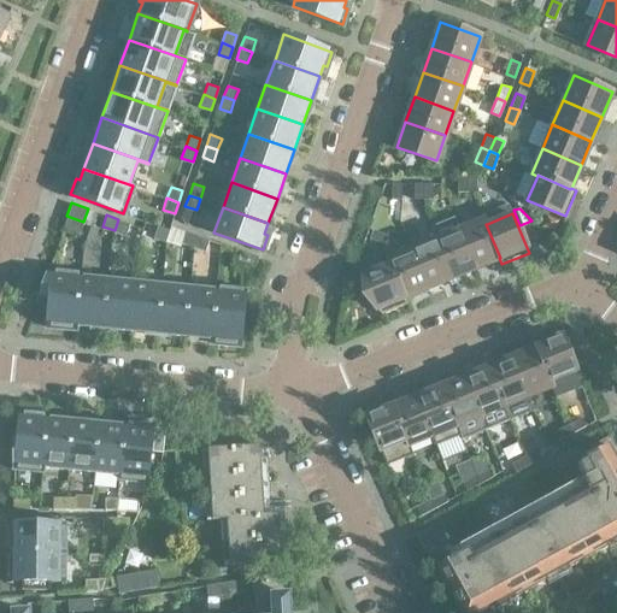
[(83,222),(68,217),(64,225),(80,231),(83,222)]
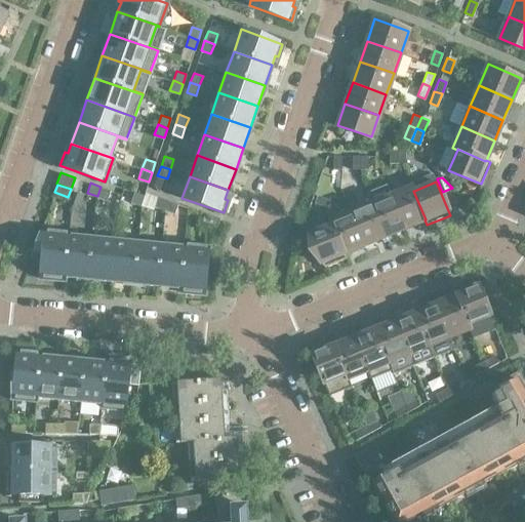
[(413,191),(414,191),(412,186),(391,195),(405,228),(425,219),(426,219),(413,191)]
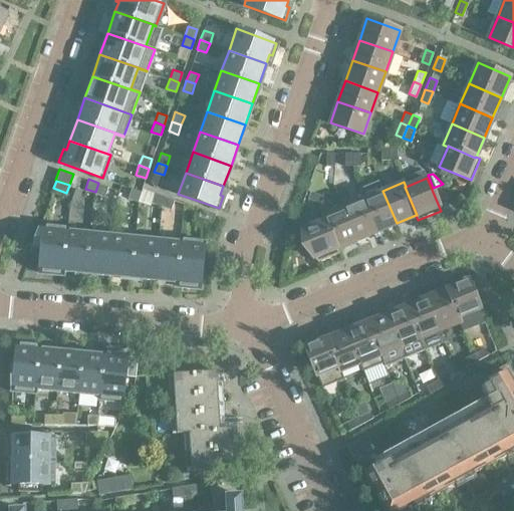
[(107,186),(98,183),(95,192),(104,195),(107,186)]
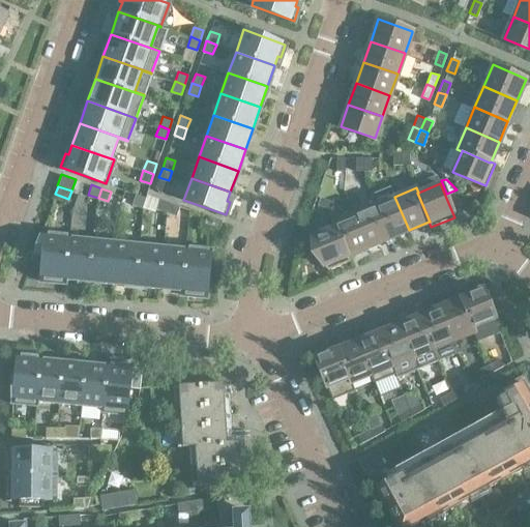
[(131,203),(142,206),(145,197),(136,194),(131,203)]
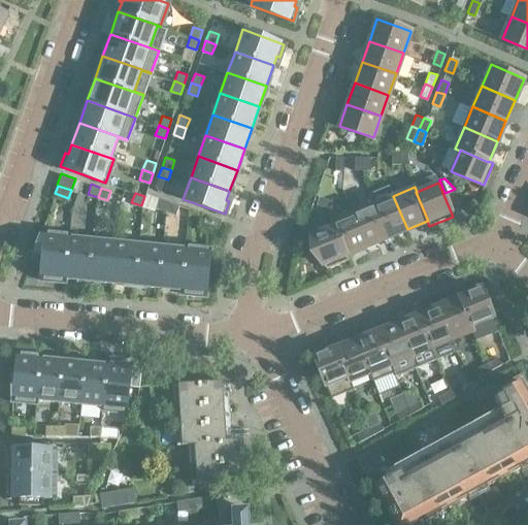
[(317,203),(329,207),(331,200),(320,195),(317,203)]
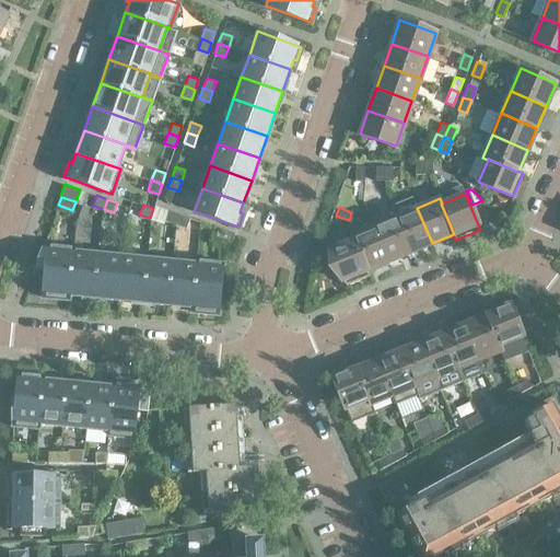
[(432,243),(417,208),(395,217),(410,252),(432,243)]
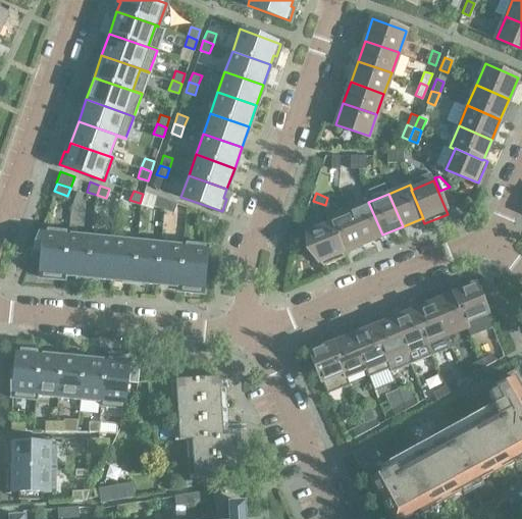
[(163,208),(167,199),(157,195),(154,205),(163,208)]
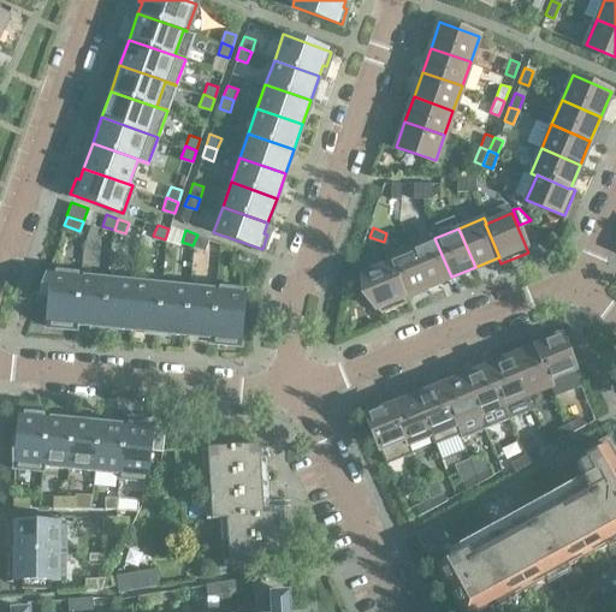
[(208,238),(197,235),(193,245),(205,249),(208,238)]
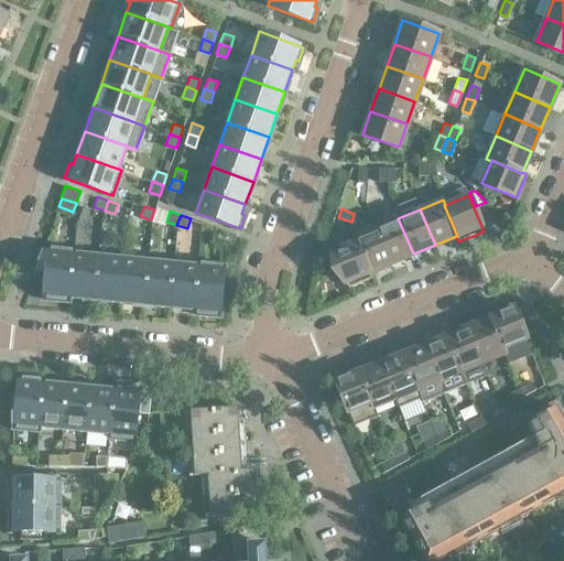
[(376,227),(377,227),(373,218),(350,228),(356,241),(368,271),(369,271),(391,262),(376,227)]
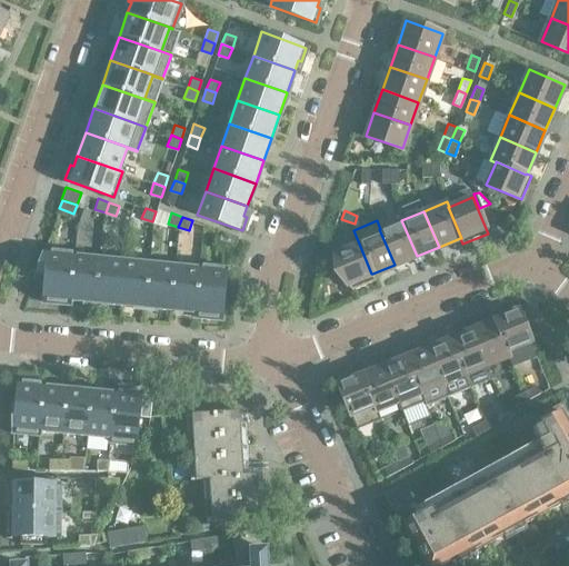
[(417,256),(401,220),(380,229),(379,229),(395,265),(417,256)]
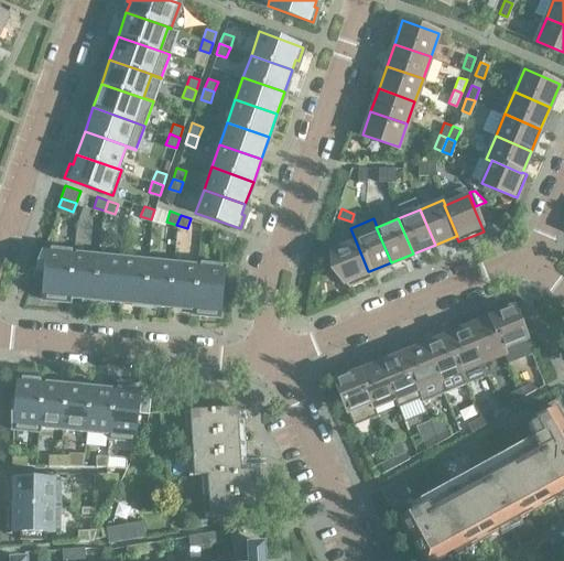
[(220,228),(217,237),(232,241),(235,234),(220,228)]
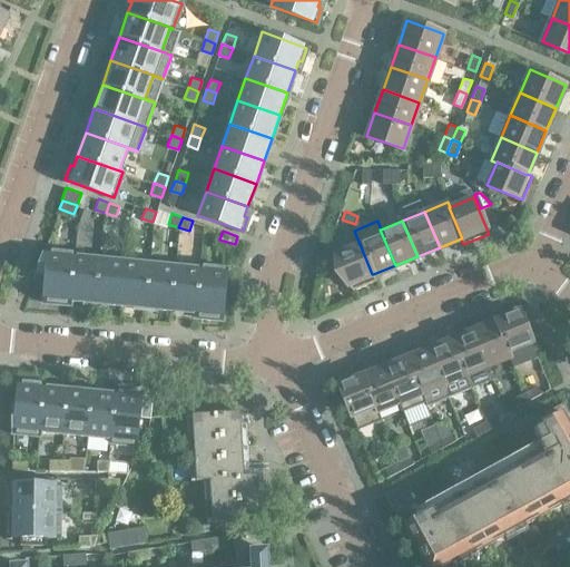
[(360,244),(337,254),(335,254),(336,272),(353,290),(353,289),(375,280),(373,274),(372,274),(360,244)]
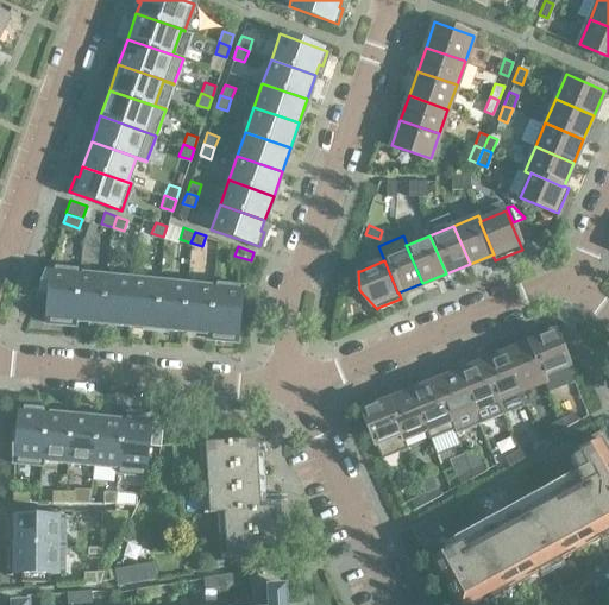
[(74,320),(79,269),(48,265),(37,295),(48,296),(45,321),(62,322),(63,319),(74,320)]
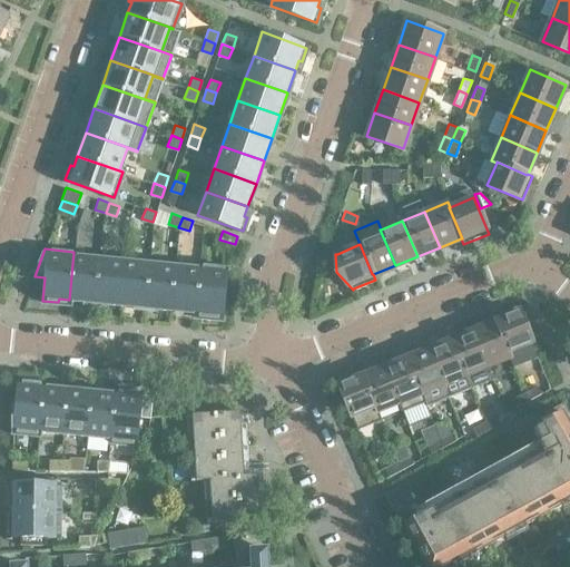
[(95,302),(99,257),(75,255),(75,252),(74,252),(69,300),(95,302)]
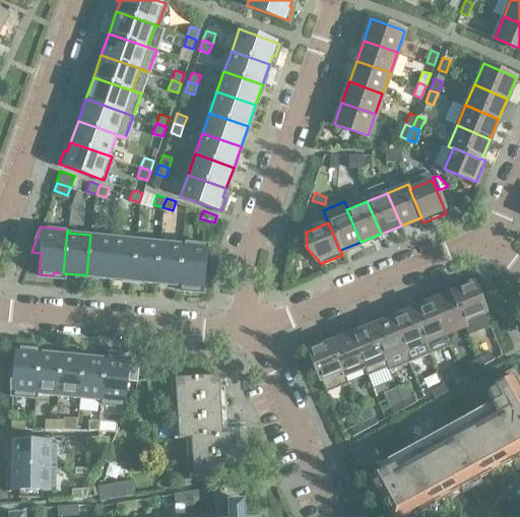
[(110,277),(114,237),(90,235),(86,275),(110,277)]
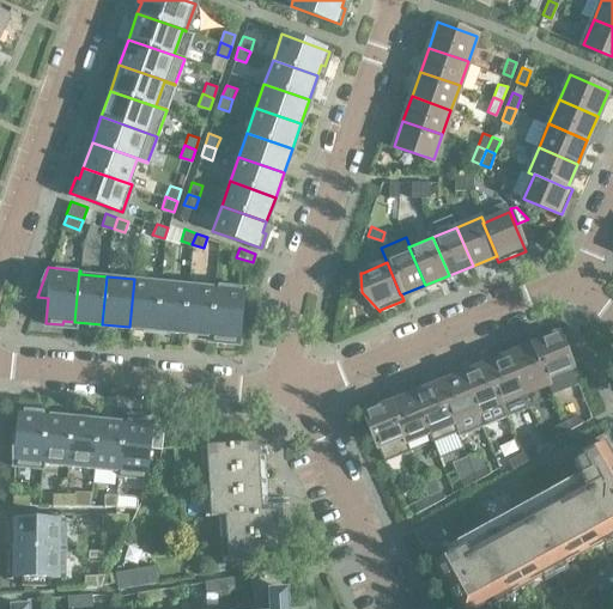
[(156,330),(161,282),(134,279),(129,327),(156,330)]
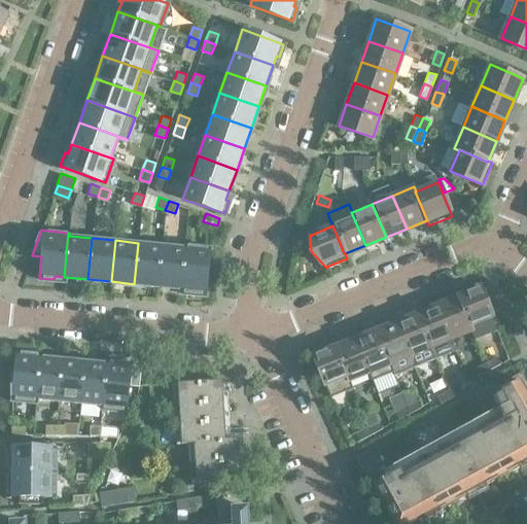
[(157,286),(162,245),(138,243),(134,284),(157,286)]
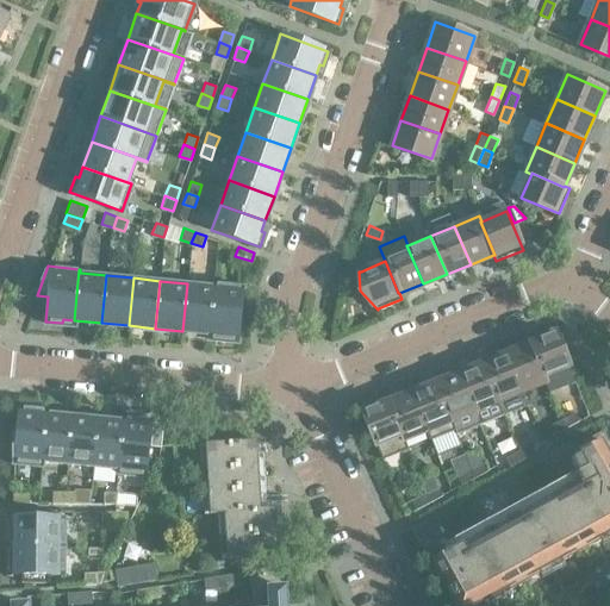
[(210,333),(215,282),(213,282),(213,286),(187,283),(182,331),(210,333)]
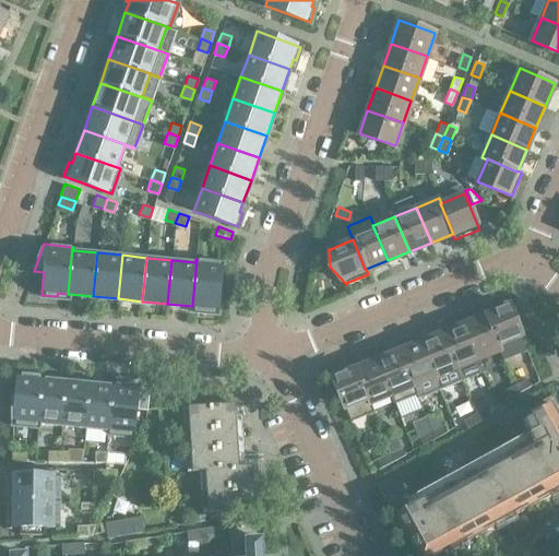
[(223,262),(197,259),(192,306),(202,307),(202,310),(217,312),(223,262)]
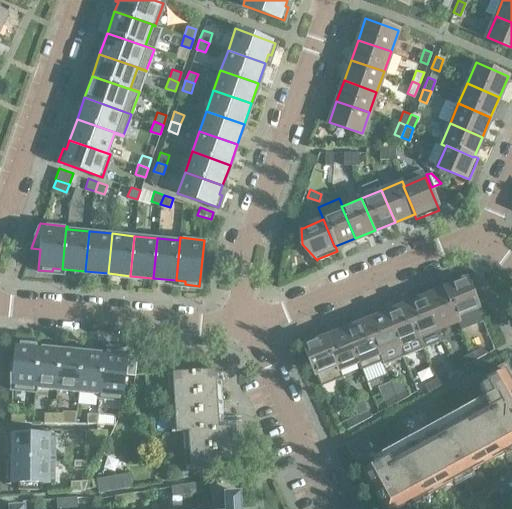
[(442,283),(444,288),(445,287),(456,315),(457,314),(477,306),(464,274),(442,283)]
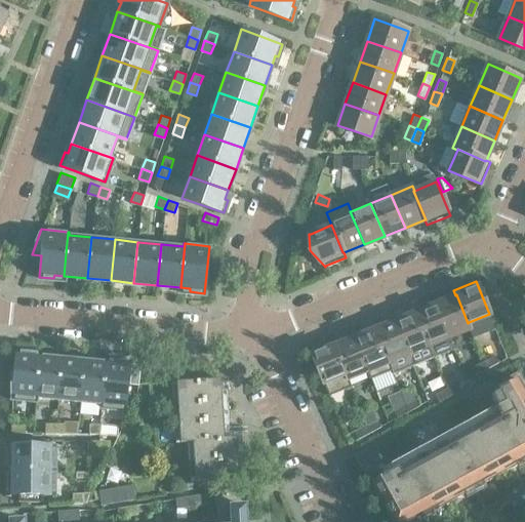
[(456,294),(455,295),(436,303),(449,336),(471,327),(469,322),(468,323),(456,294)]
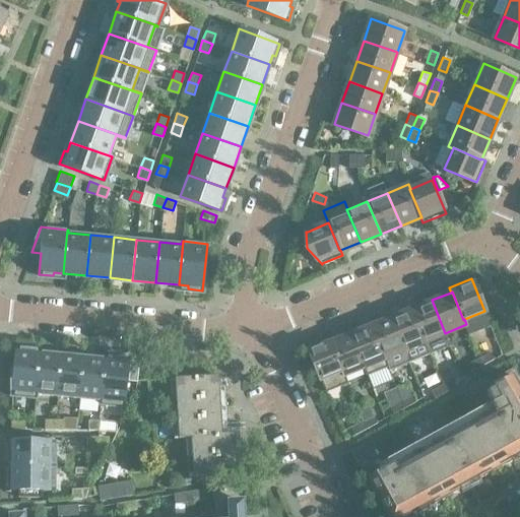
[(445,333),(432,300),(411,309),(425,341),(445,333)]
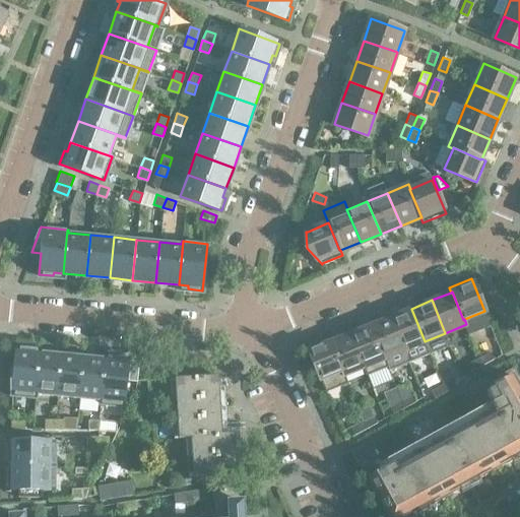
[(425,341),(411,309),(391,317),(404,349),(425,341)]
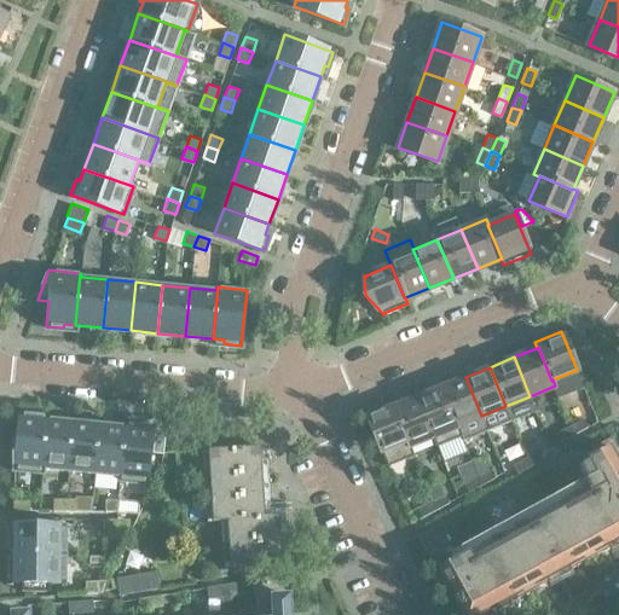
[(481,416),(466,377),(441,387),(457,425),(458,425),(481,416)]
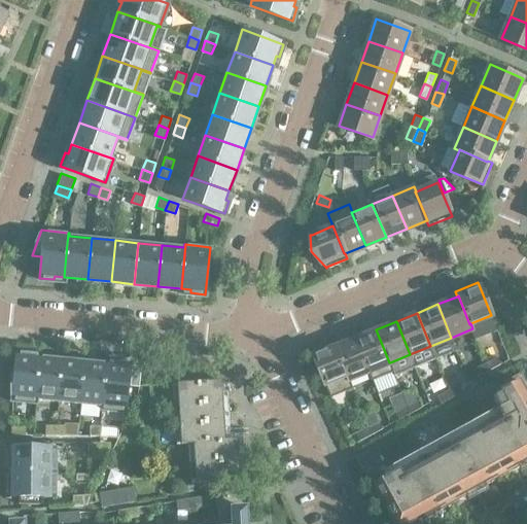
[(389,362),(376,329),(355,338),(369,372),(367,372),(371,379),(393,370),(390,362),(389,362)]
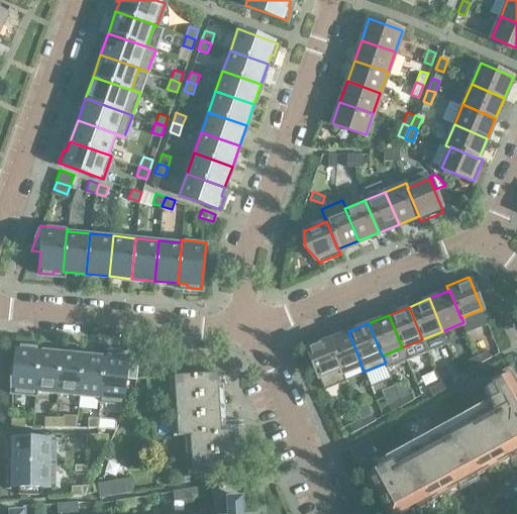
[(362,365),(348,331),(329,339),(328,339),(341,373),(342,372),(360,365),(362,365)]
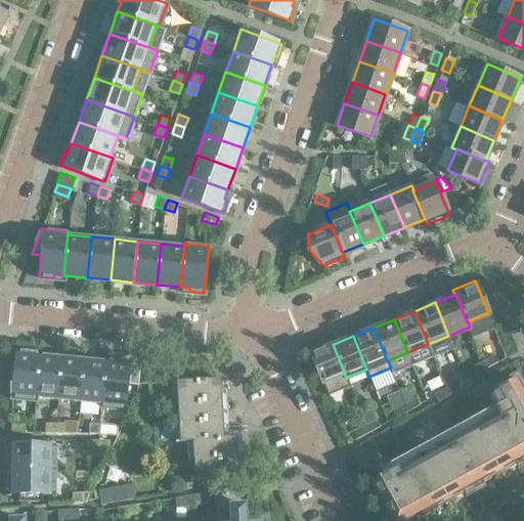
[(333,344),(334,344),(332,339),(309,348),(328,394),(350,385),(347,377),(346,378),(333,344)]
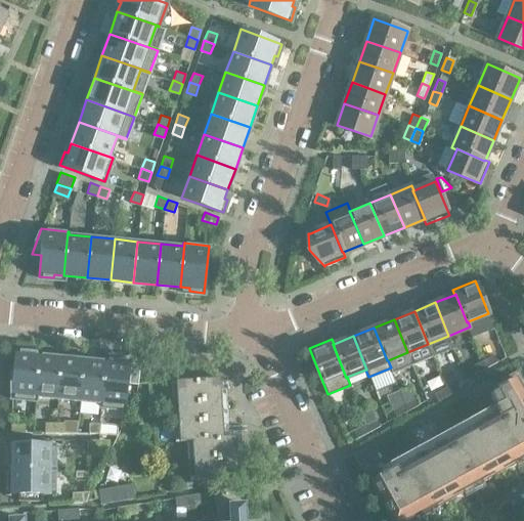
[(36,398),(40,354),(30,353),(31,350),(17,349),(15,370),(11,370),(11,396),(36,398)]
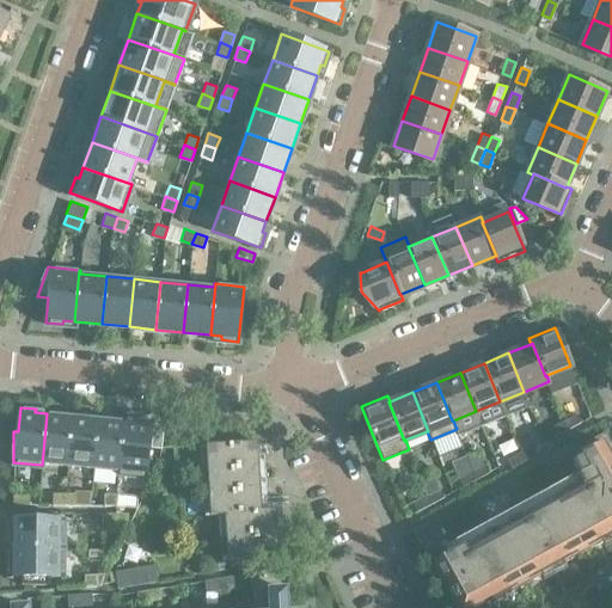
[(576,412),(563,419),(568,428),(581,421),(576,412)]
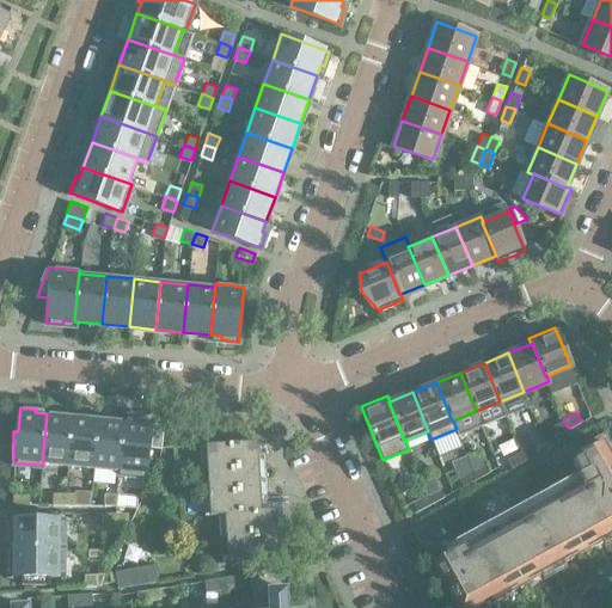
[(67,464),(72,416),(47,413),(42,465),(43,461),(67,464)]
